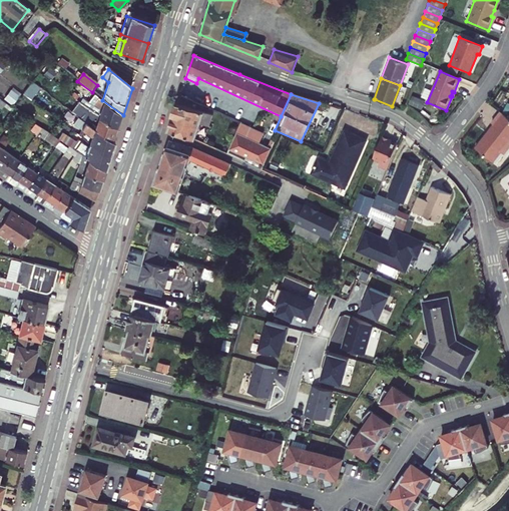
[(189,108),(191,102),(179,97),(168,131),(191,139),(196,122),(203,124),(206,114),(189,108)]
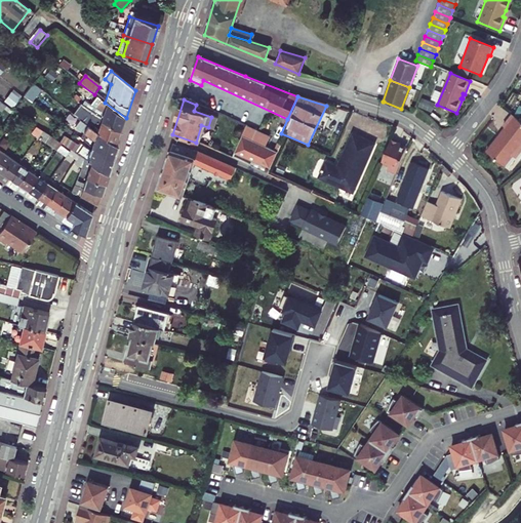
[(85,108),(103,119),(102,120),(121,133),(125,121),(99,102),(95,108),(89,103),(85,108)]
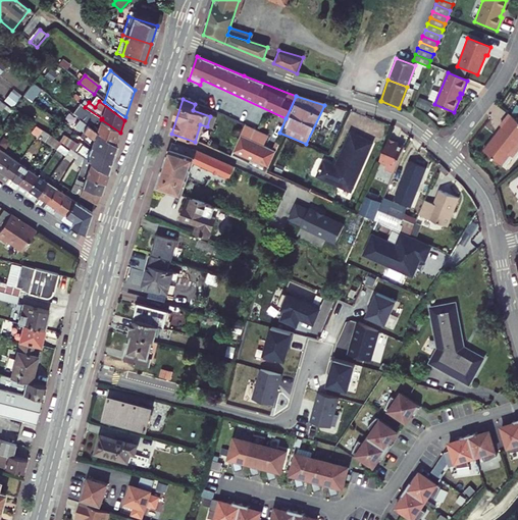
[(2,113),(8,118),(13,112),(12,111),(6,107),(2,113)]
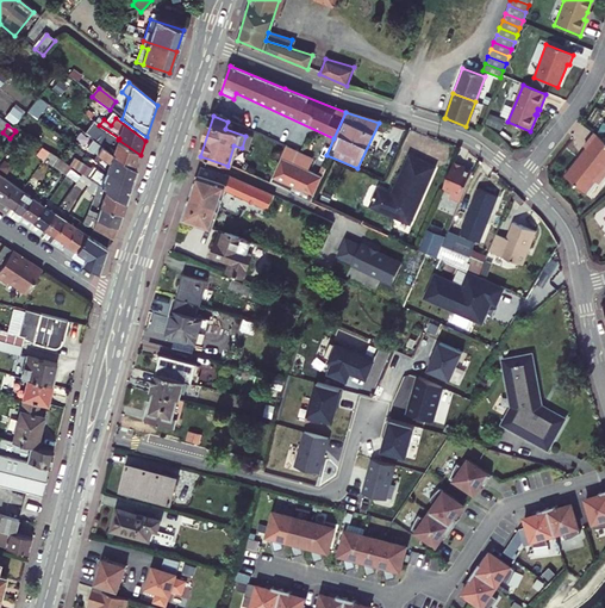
[(91,129),(87,135),(104,147),(135,171),(141,155),(118,140),(116,148),(91,129)]
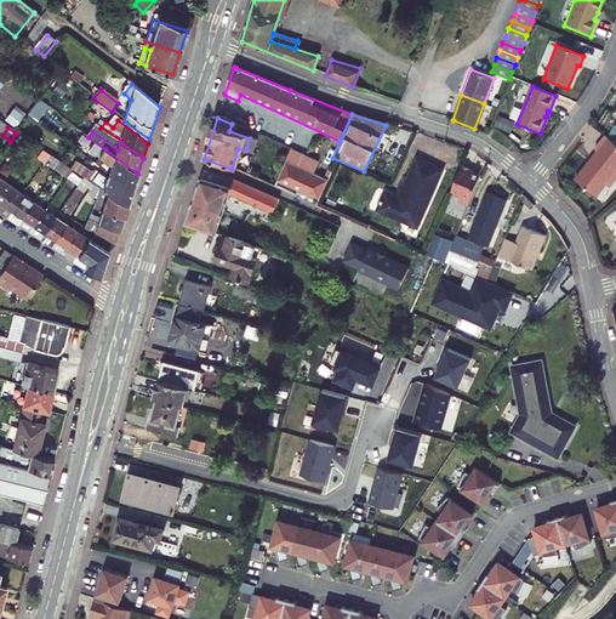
[(615,146),(605,137),(594,152),(597,153),(574,182),(595,199),(605,187),(609,189),(615,180),(615,146)]
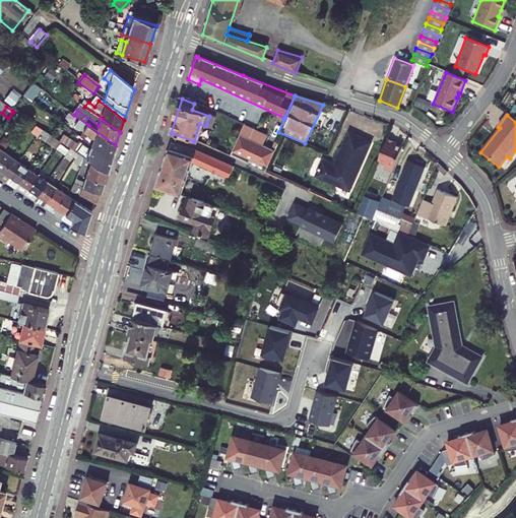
[(88,125),(79,138),(91,147),(112,163),(117,146),(115,145),(88,125)]
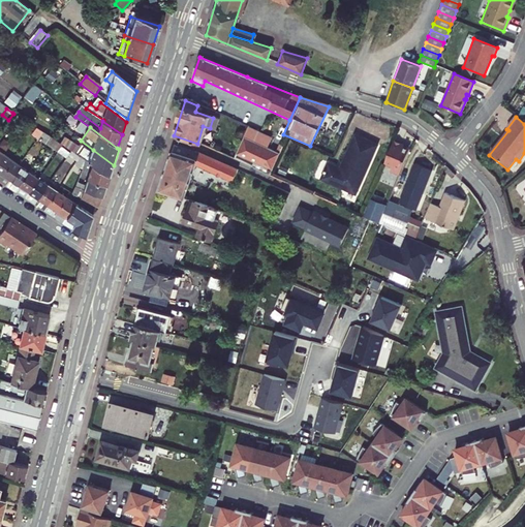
[(266,150),(270,140),(247,130),(243,140),(266,150)]
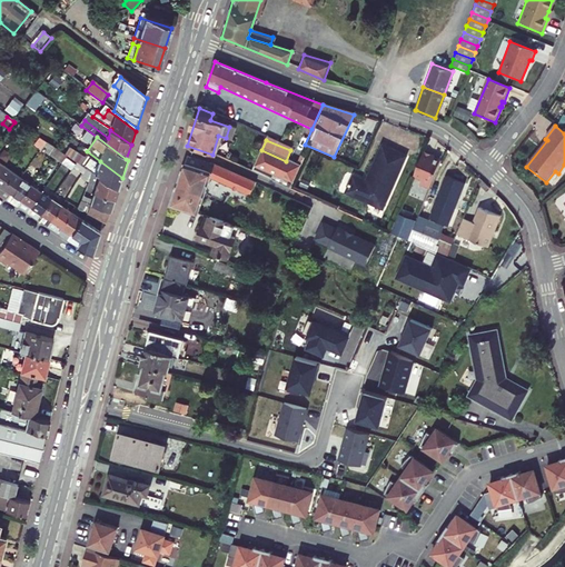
[(52,156),(56,150),(47,143),(42,149),(52,156)]
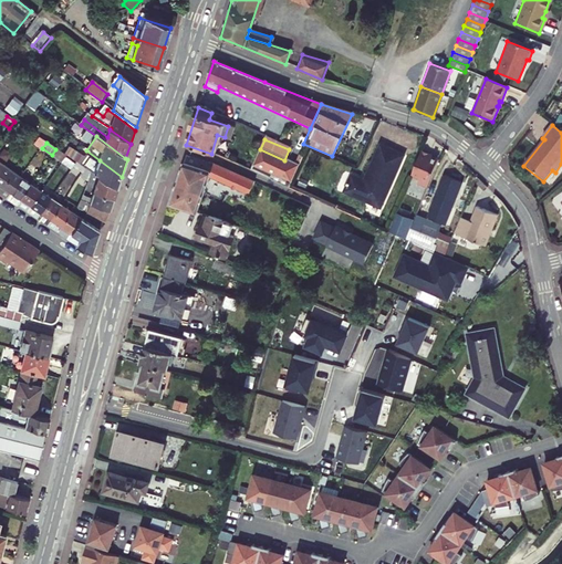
[(343,194),(380,210),(404,157),(380,147),(365,178),(367,179),(365,184),(363,183),(351,177),(343,194)]
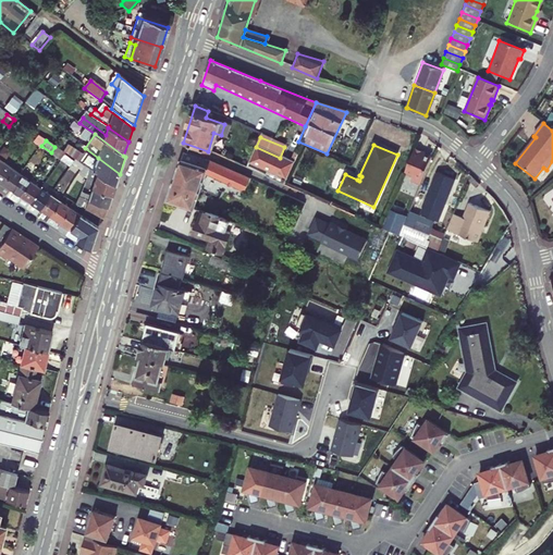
[(62,159),(65,153),(54,147),(51,152),(50,153),(53,156),(54,153),(62,159)]
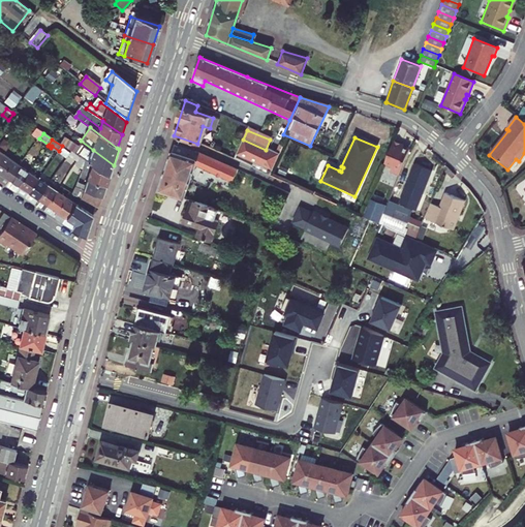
[(236,172),(199,155),(173,145),(158,190),(184,198),(195,165),(233,184),(236,172)]
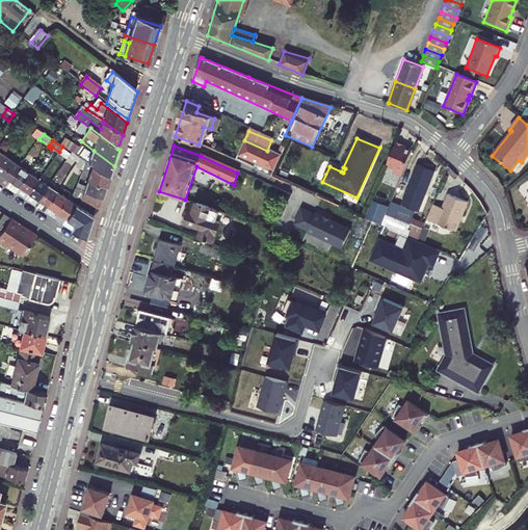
[(72,153),(70,152),(62,147),(59,152),(58,153),(67,159),(68,158),(72,153)]
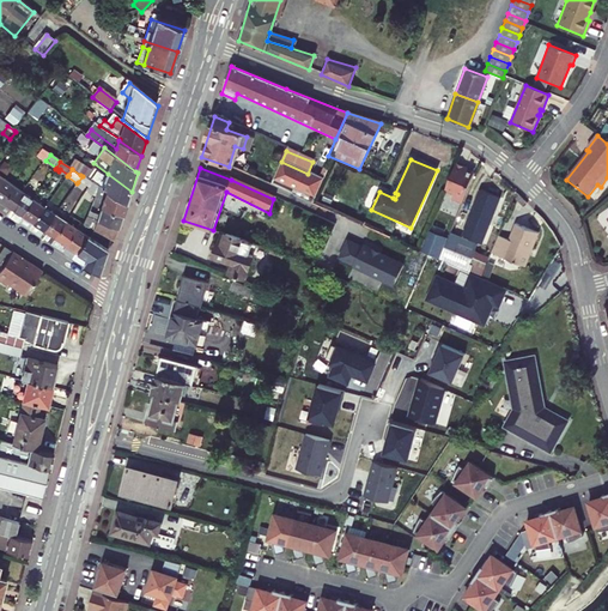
[(89,174),(84,170),(80,175),(83,176),(92,183),(96,186),(101,179),(91,171),(89,174)]
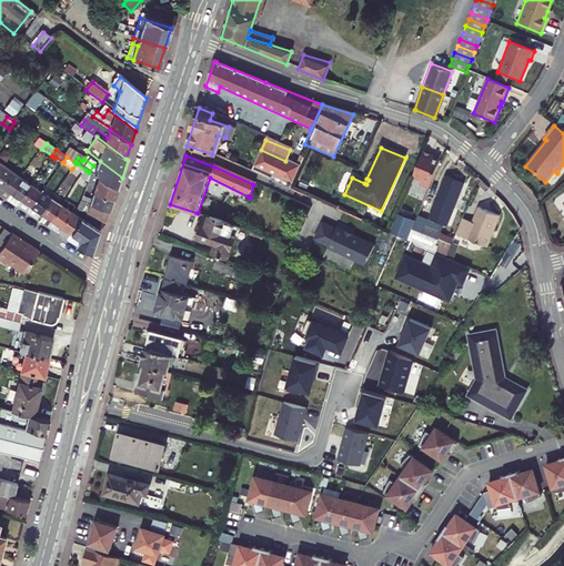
[(429,161),(421,158),(410,183),(418,187),(416,190),(426,194),(437,167),(427,163),(429,161)]
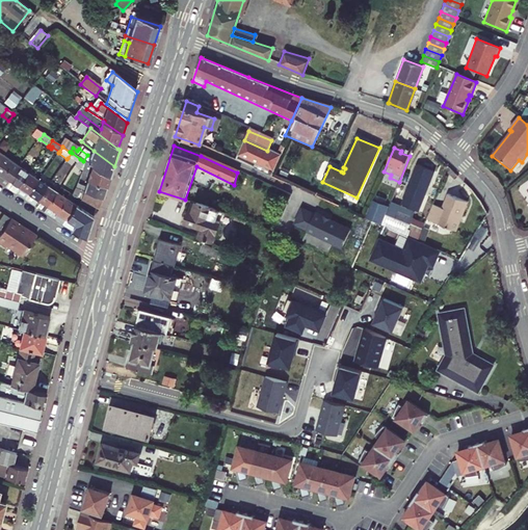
[(114,166),(94,151),(87,164),(110,179),(114,166)]
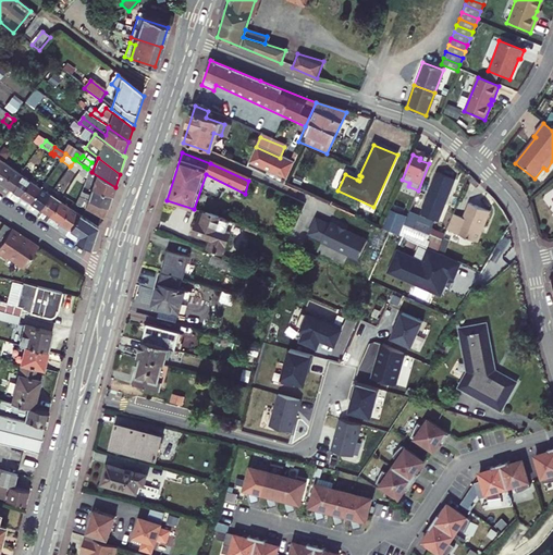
[(82,171),(84,167),(75,160),(71,165),(81,171),(82,171)]
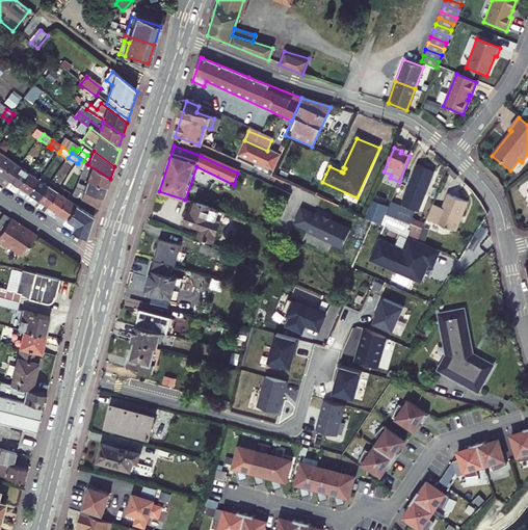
[(20,169),(3,158),(0,162),(0,184),(6,188),(20,169)]
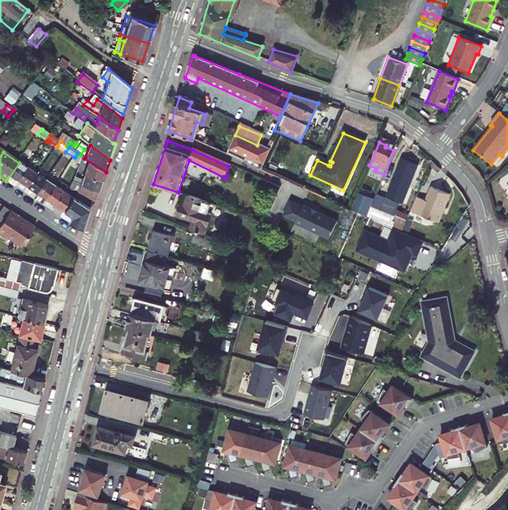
[(82,162),(84,157),(80,155),(77,153),(75,157),(82,162)]
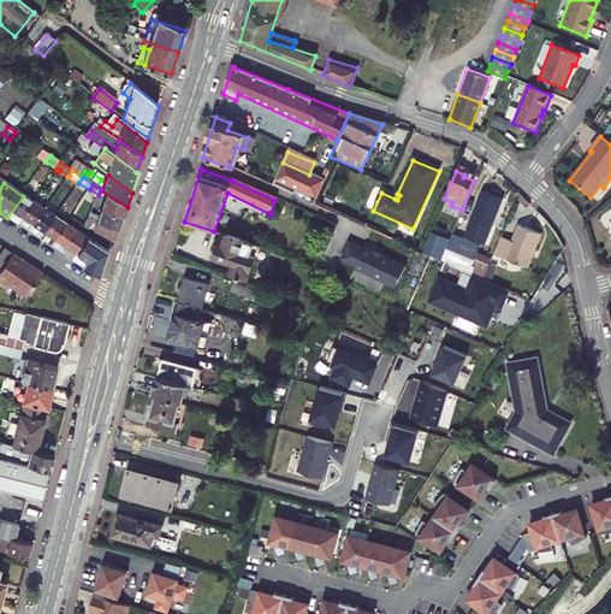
[(101,189),(99,195),(93,208),(123,218),(128,207),(101,190),(101,189)]
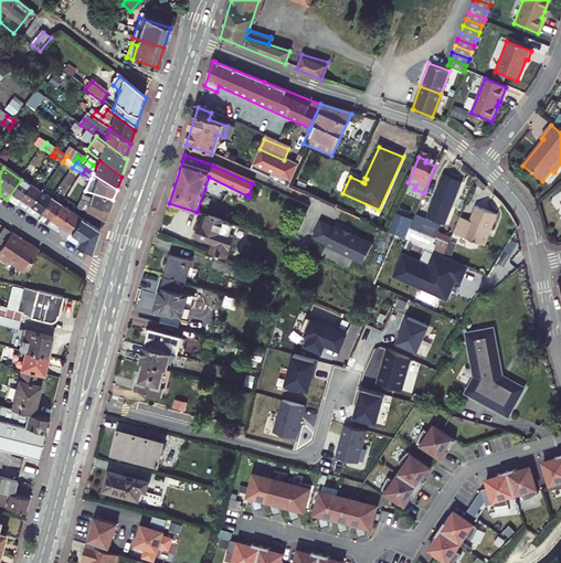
[(17,206),(31,187),(21,180),(7,200),(17,206)]
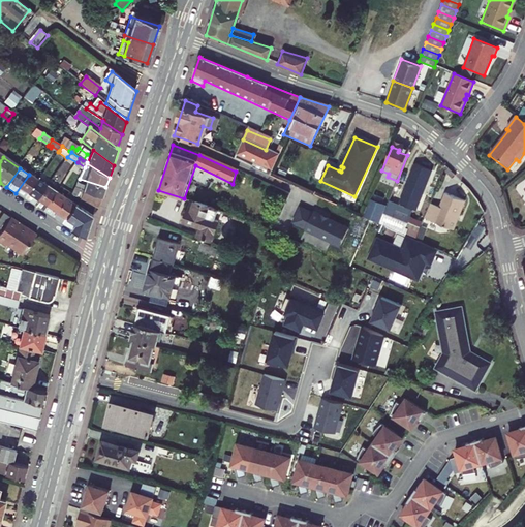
[(413,169),(398,208),(388,204),(377,228),(396,233),(404,211),(414,215),(430,177),(413,169)]
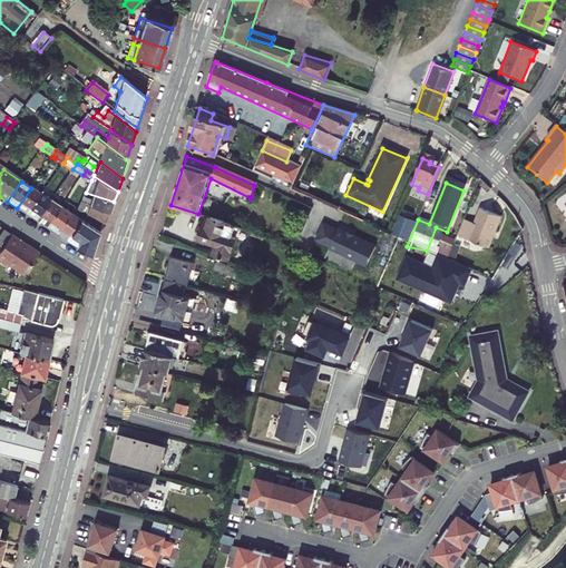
[(17,208),(28,215),(41,195),(31,188),(17,208)]
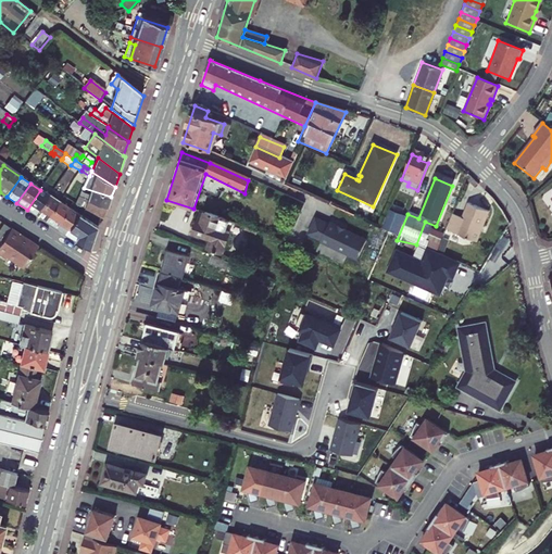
[(84,188),(79,198),(88,201),(108,208),(111,197),(84,188)]
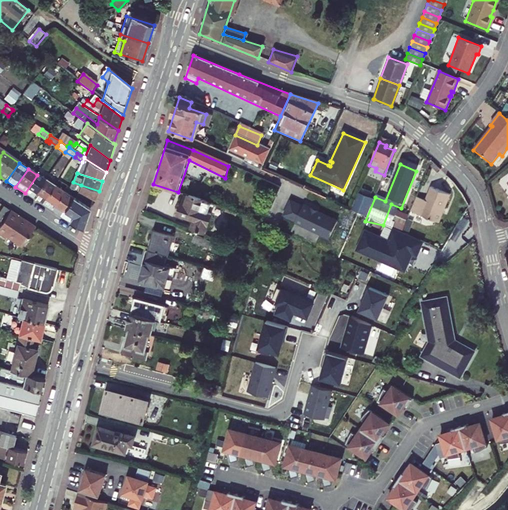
[(34,199),(46,181),(37,175),(25,193),(34,199)]
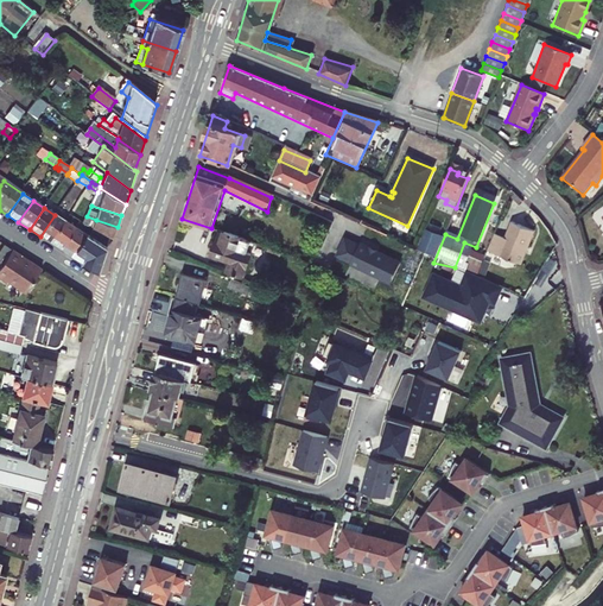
[(55,215),(40,237),(51,242),(65,222),(55,215)]
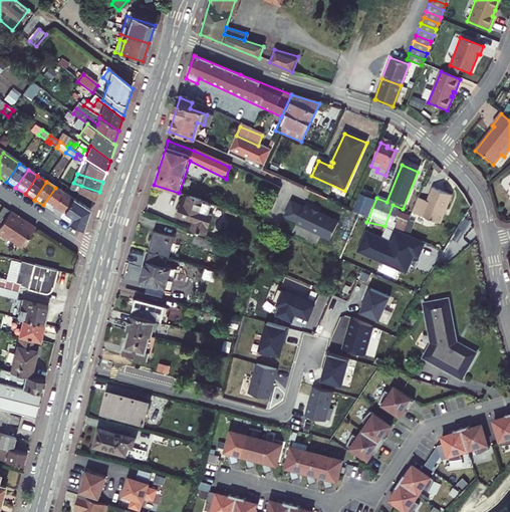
[(419,197),(427,200),(433,187),(424,183),(419,197)]
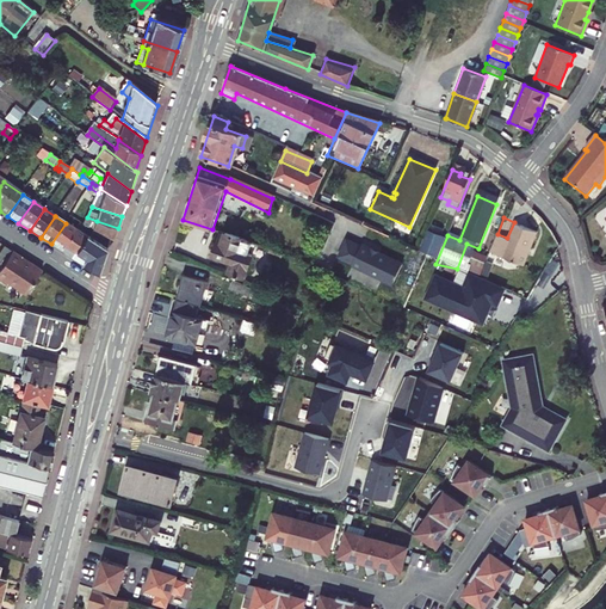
[(97,221),(94,227),(96,227),(93,235),(113,241),(118,228),(97,221)]
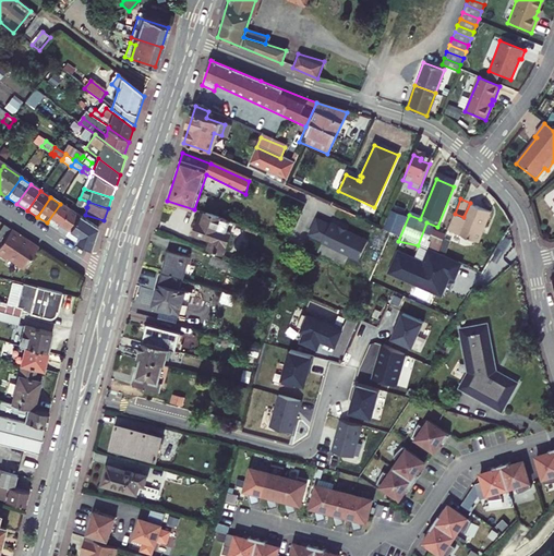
[(479,242),(491,212),(470,203),(464,217),(455,214),(448,230),(479,242)]
